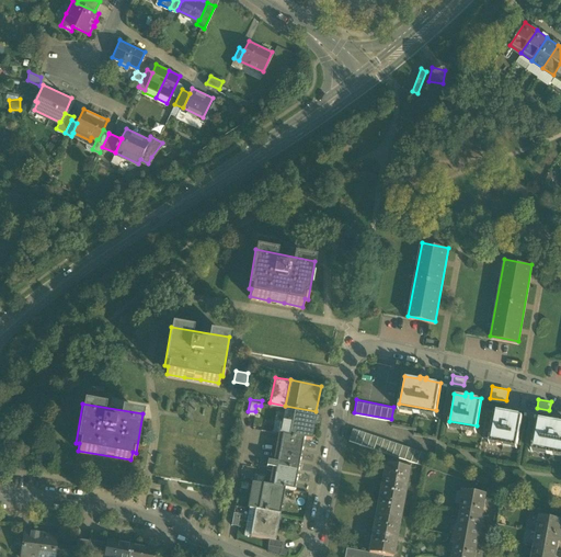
[(316,411),(285,406),(281,432),(282,432),(304,436),(311,438),(316,411)]
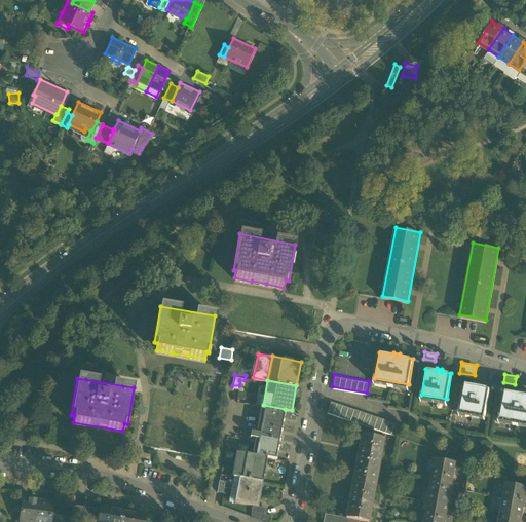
[(480,383),(475,382),(474,385),(463,383),(459,409),(485,414),(490,388),(480,386),(480,383)]
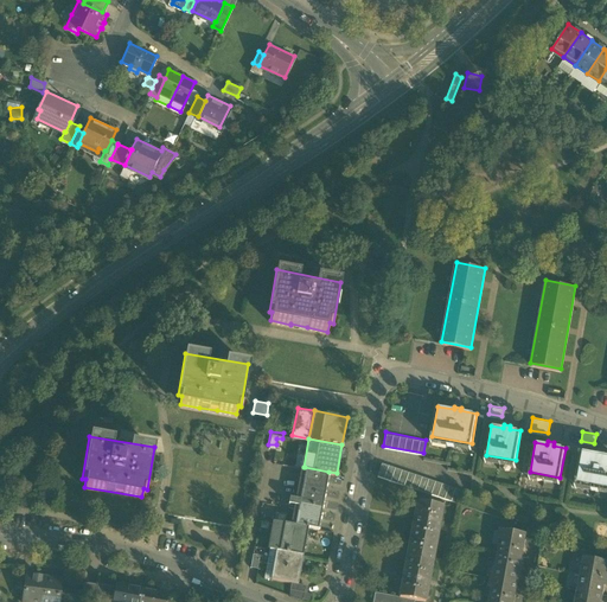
[(598,454),(581,450),(575,480),(606,486),(606,455),(605,455),(605,452),(598,450),(598,454)]
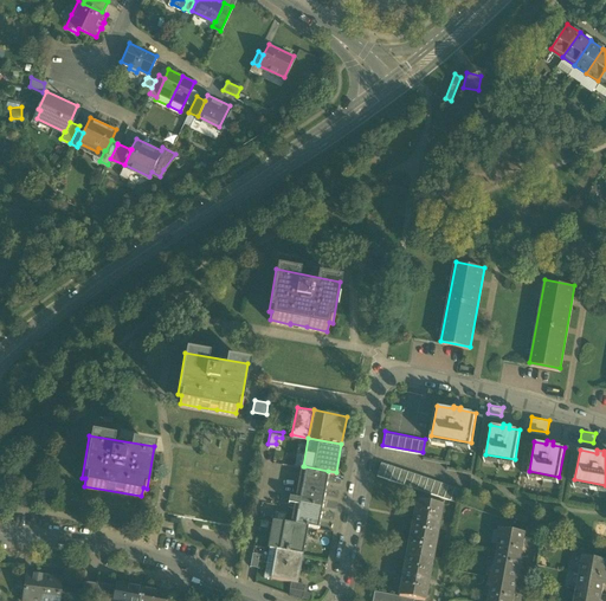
[(461,486),(381,460),(376,473),(456,499),(461,486)]
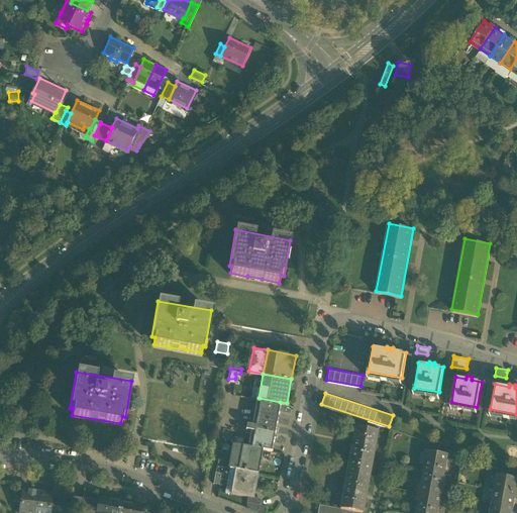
[(280,402),(260,398),(255,423),(246,422),(245,427),(253,429),(250,445),(262,447),(271,449),(280,402)]
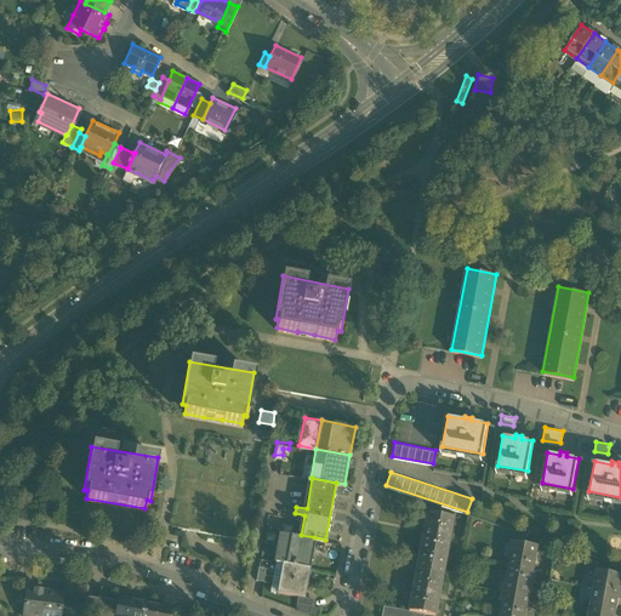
[(453,515),(427,511),(419,551),(445,555),(453,515)]
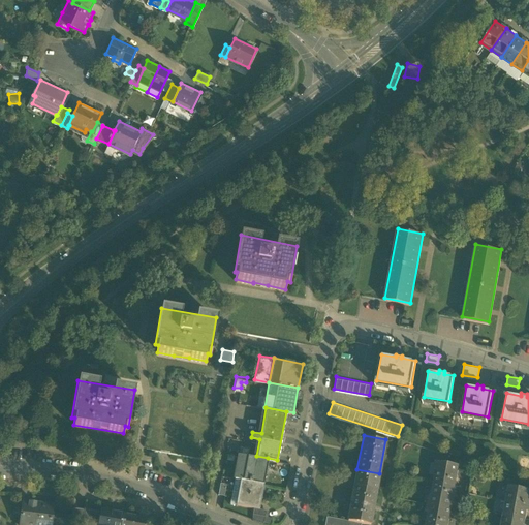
[(256,456),(239,453),(235,476),(240,477),(263,483),(268,458),(256,456)]
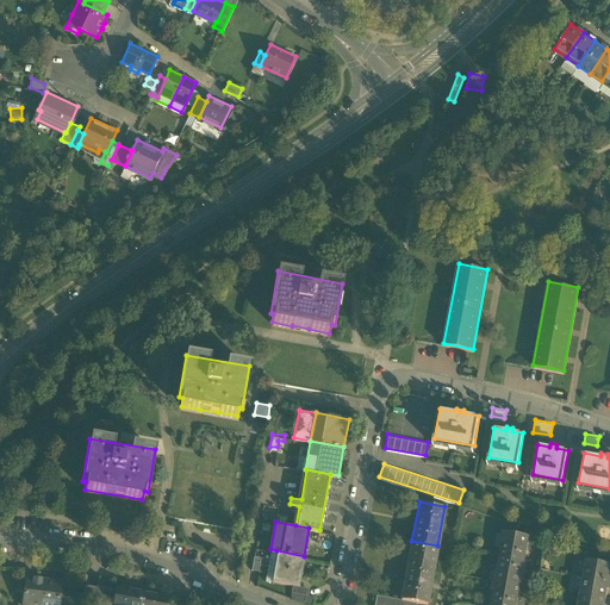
[(529,534),(505,530),(497,579),(520,584),(529,534)]
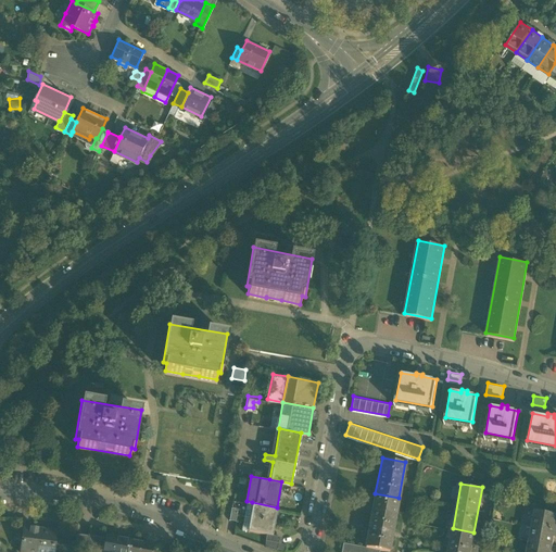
[(399,498),(375,493),(373,509),(396,513),(399,498)]
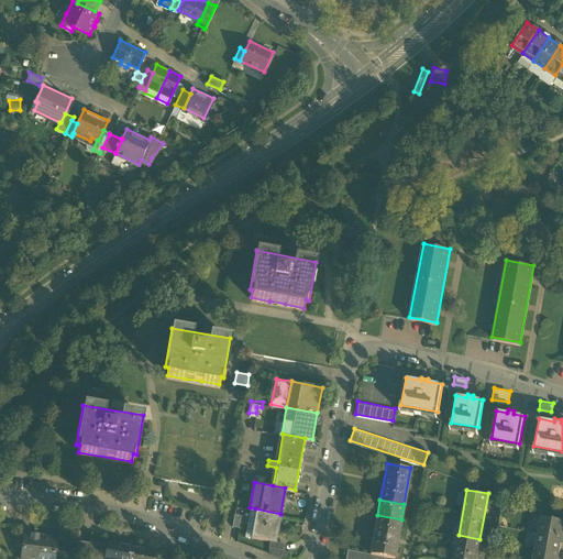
[(280,514),(255,508),(254,523),(278,526),(280,514)]
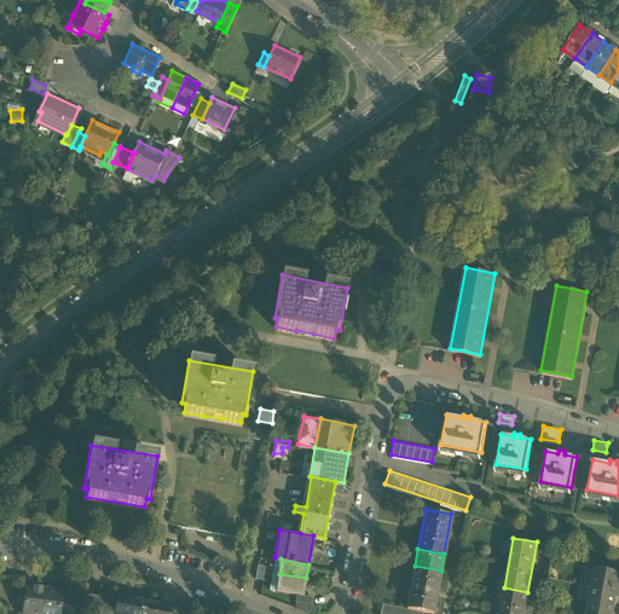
[(441,571),(415,566),(406,607),(422,609),(423,609),(433,612),(441,571)]
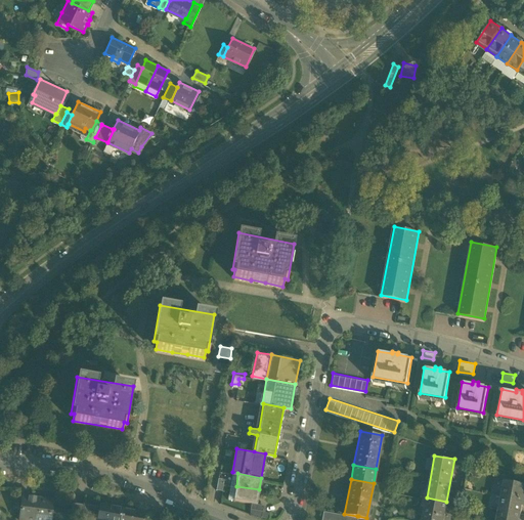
[(523,482),(504,479),(504,482),(498,486),(501,491),(501,493),(523,497),(523,482)]
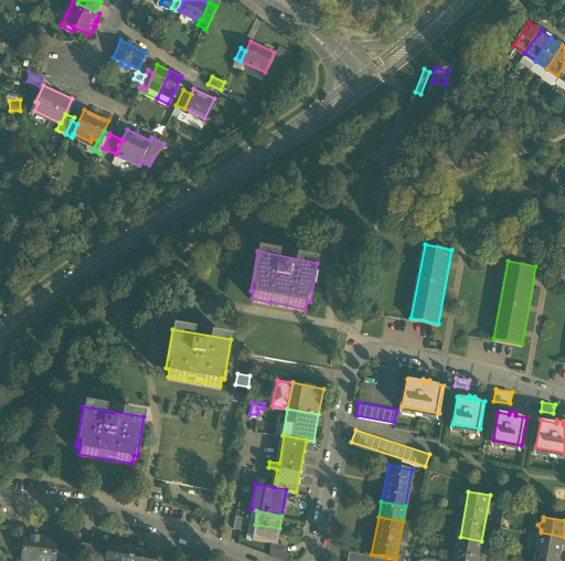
[(279,528),(255,525),(253,538),(270,540),(277,541),(279,528)]
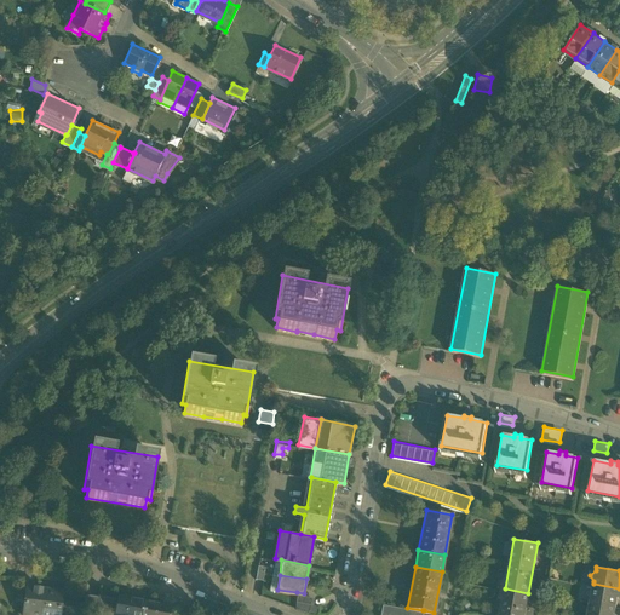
[(619,588),(593,584),(592,586),(586,591),(591,597),(590,601),(616,605),(618,593),(619,593),(619,588)]
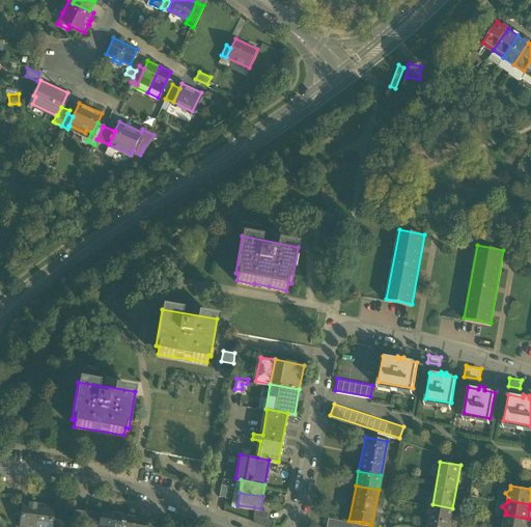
[(35,526),(38,503),(23,501),(20,526),(31,526),(35,526)]
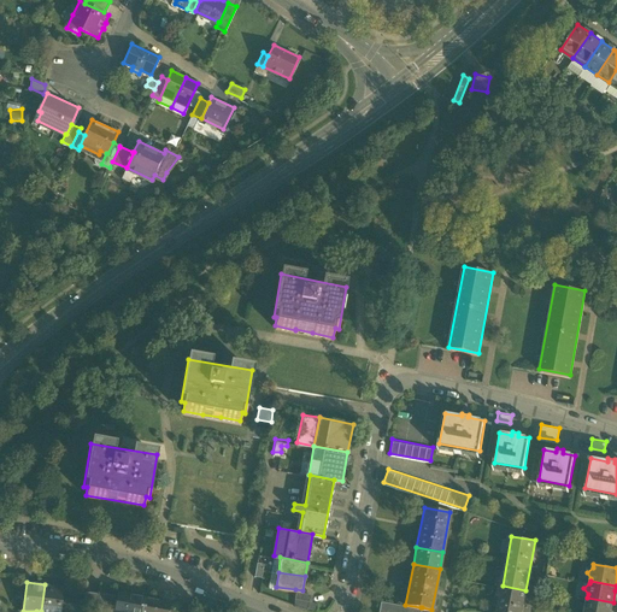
[(63,587),(45,584),(41,611),(59,611),(60,605),(60,602),(62,596),(63,587)]
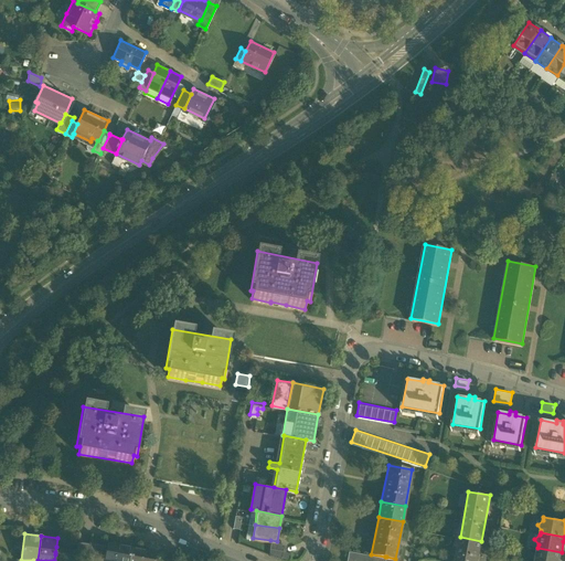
[(478,560),(481,541),(460,537),(455,560),(478,560)]
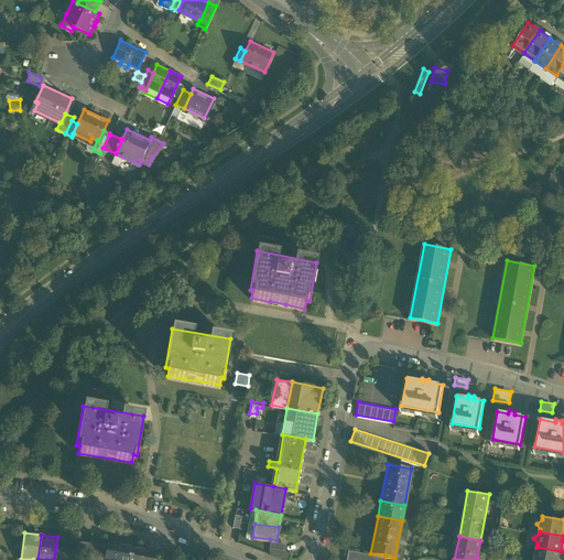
[(90,541),(78,539),(77,548),(76,552),(77,552),(89,555),(90,541)]
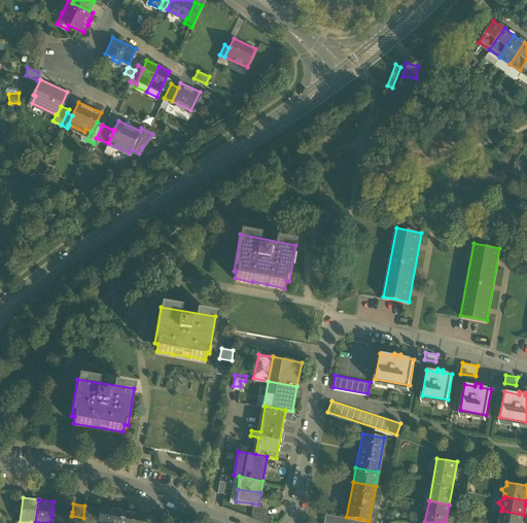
[(120,522),(123,511),(101,507),(97,522),(120,522)]
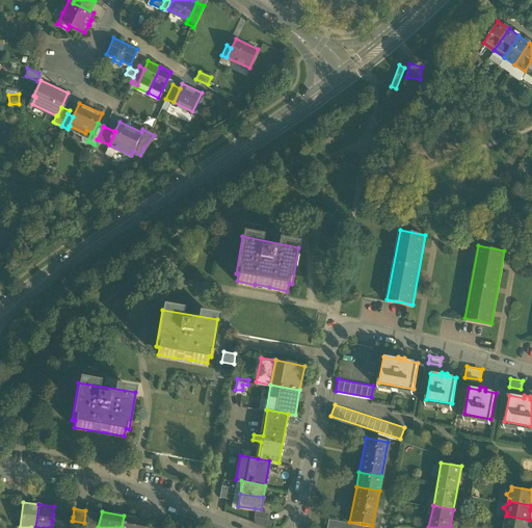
[(73,517),(53,515),(52,520),(52,522),(72,525),(73,521),(72,521),(73,517)]
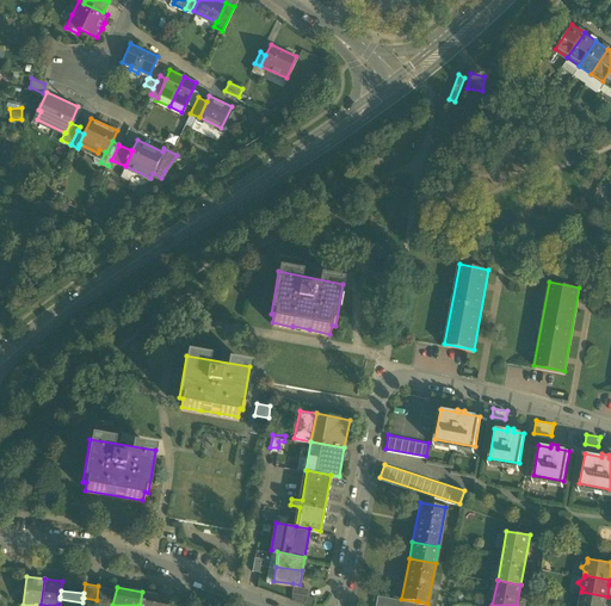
[(166,605),(168,597),(142,592),(140,605),(166,605)]
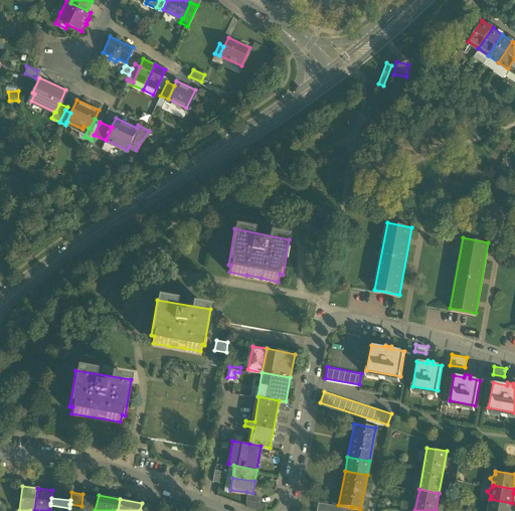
[(510,510),(512,503),(490,499),(490,502),(485,505),(488,510),(487,510),(510,510)]
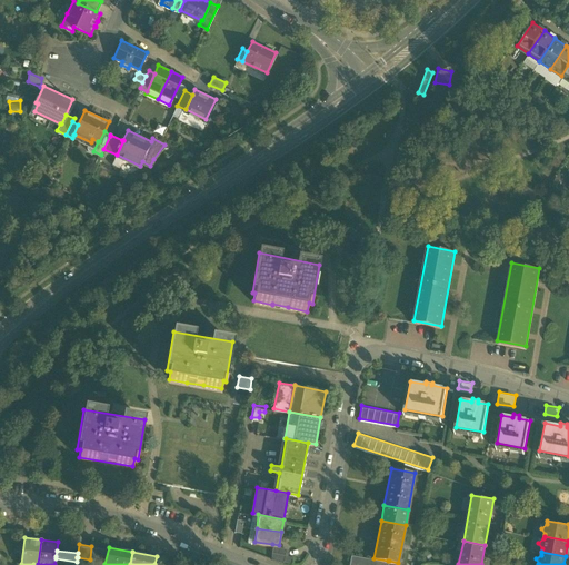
[(373,558),(350,554),(348,564),(387,564),(388,561),(373,558)]
